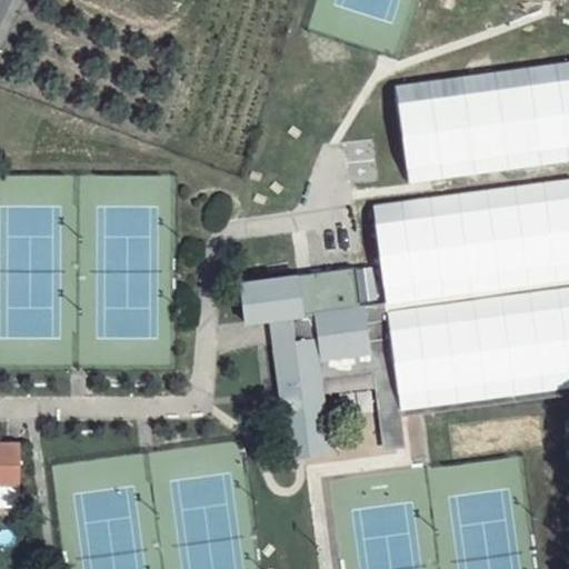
[(568,61),(398,86),(411,182),(568,160),(568,61)]
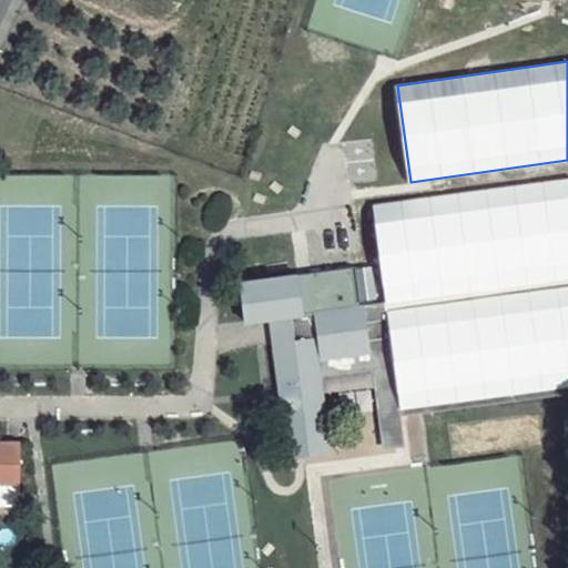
[(567,393),(567,176),(443,195),(369,204),(384,303),(398,414),(437,409),(567,393)]
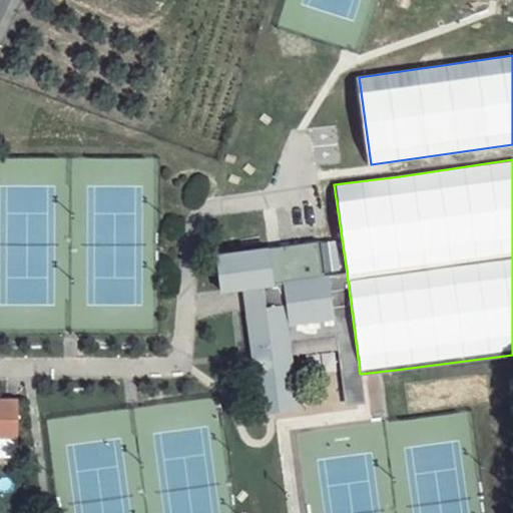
[(360,374),(347,274),(323,272),(318,240),(271,246),(270,242),(213,250),(218,291),(245,287),(265,284),(268,308),(248,310),(262,410),(298,406),(290,339),(289,328),(338,322),(339,335),(346,402),(365,400),(360,374)]
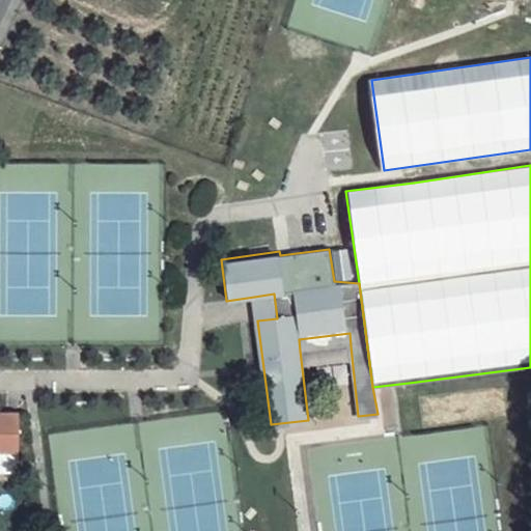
[(254,297),(257,320),(277,318),(274,294),(254,297)]
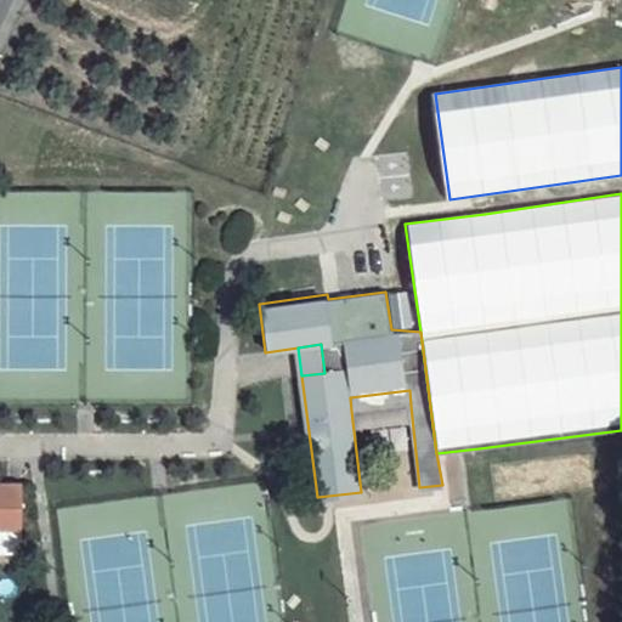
[(351,411),(411,406),(410,390),(350,397),(351,411)]
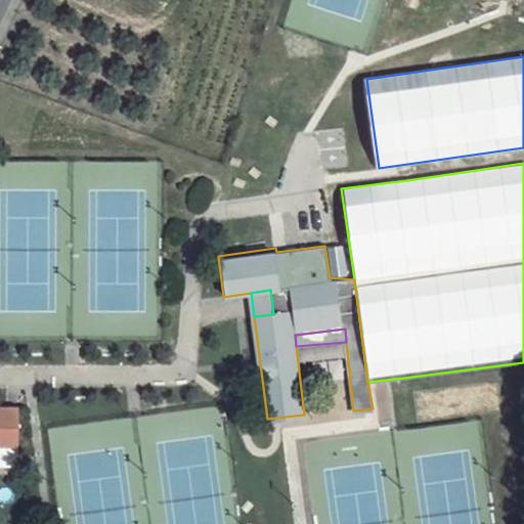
[(19,407),(0,406),(0,445),(20,445),(19,407)]
